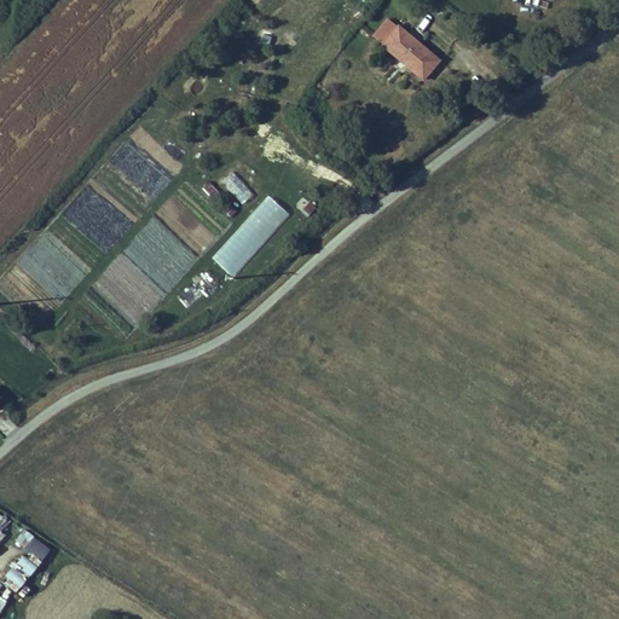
[(383,46),(423,79),(439,62),(399,27),(383,46)]
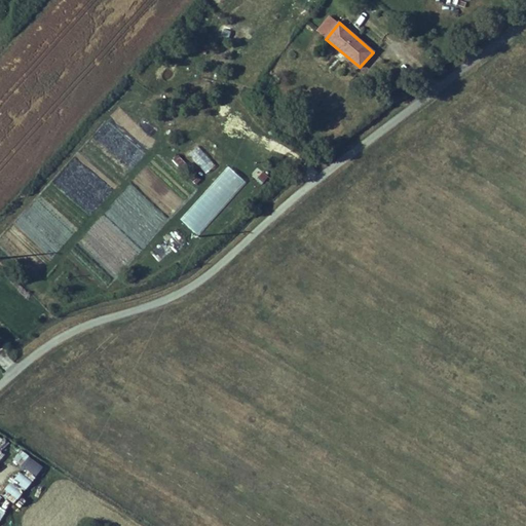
[(19,451),(11,461),(35,478),(42,467),(19,451)]
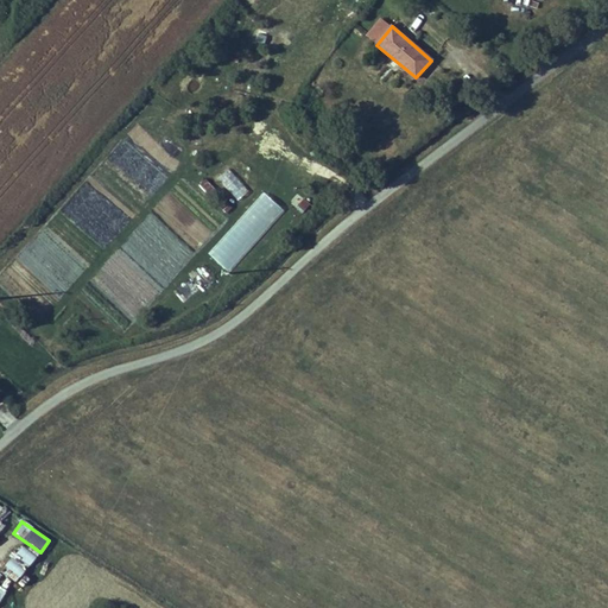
[(13,557),(29,568),(36,557),(20,546),(13,557)]
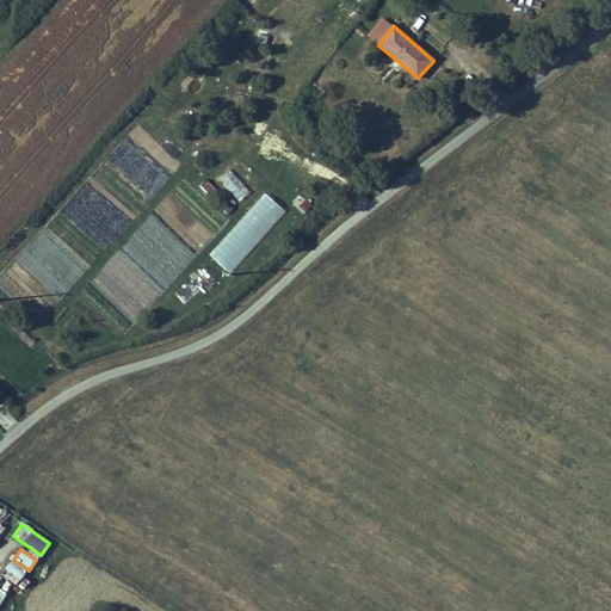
[(16,585),(25,574),(10,561),(1,572),(16,585)]
